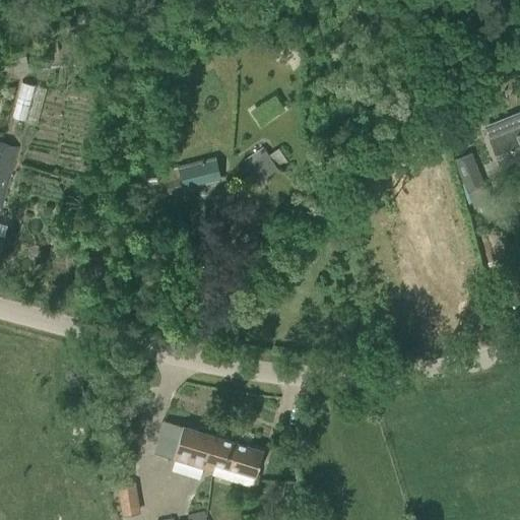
[(150,10),(137,11),(138,23),(151,21),(150,10)]
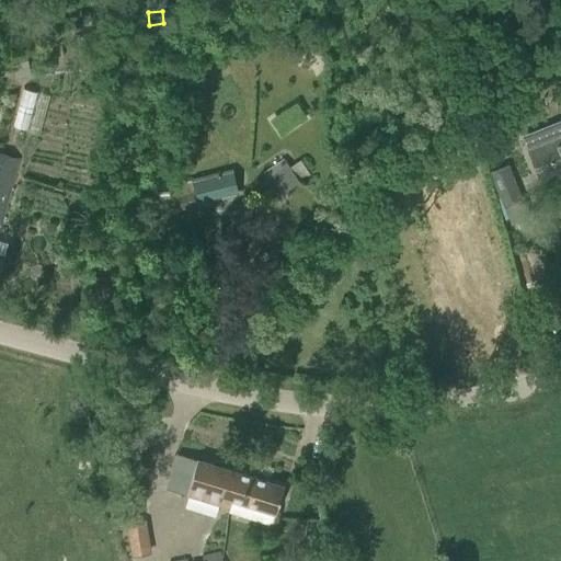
[(0,70),(15,69),(16,76),(29,75),(25,46),(13,48),(13,46),(0,47),(0,70)]
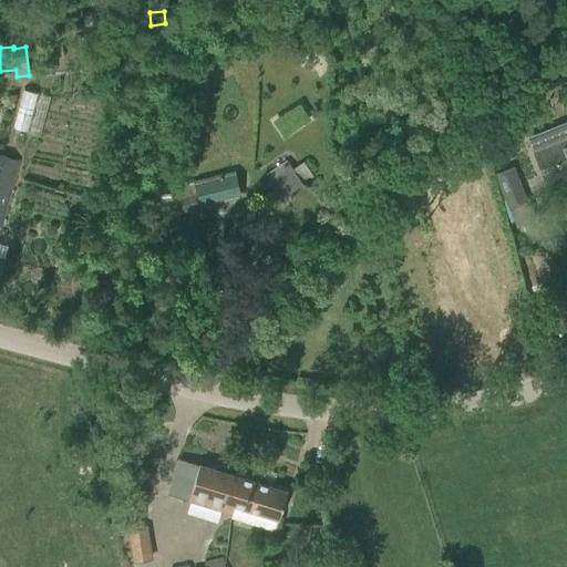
[(22,88),(12,126),(40,133),(50,93),(22,88)]
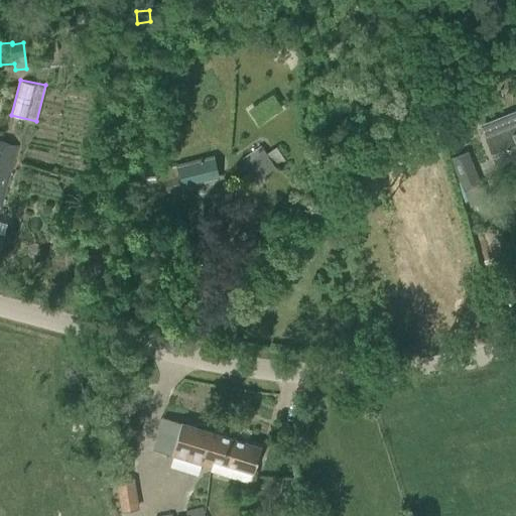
[(515,111),(480,125),(496,164),(515,156),(515,111)]
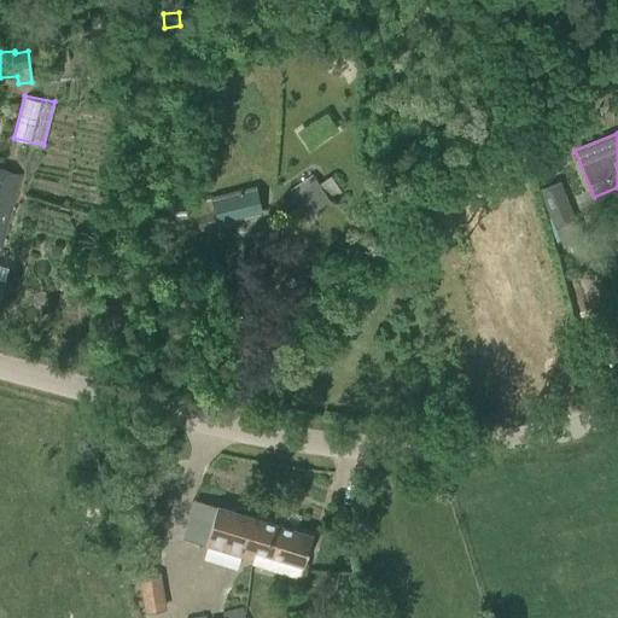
[(184,155),(168,155),(168,168),(184,167),(184,155)]
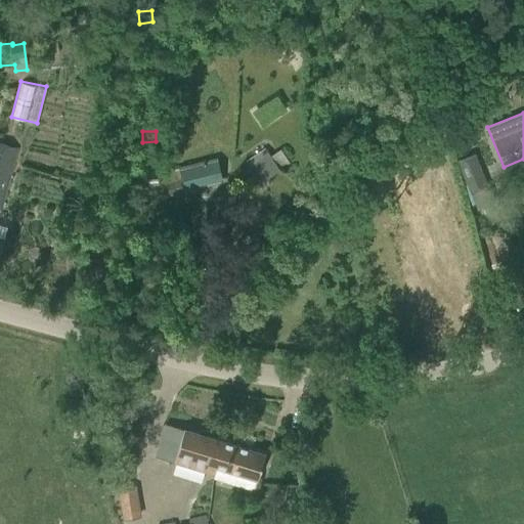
[(264,147),(243,162),(258,183),(290,162),(280,148),(269,156),(264,147)]
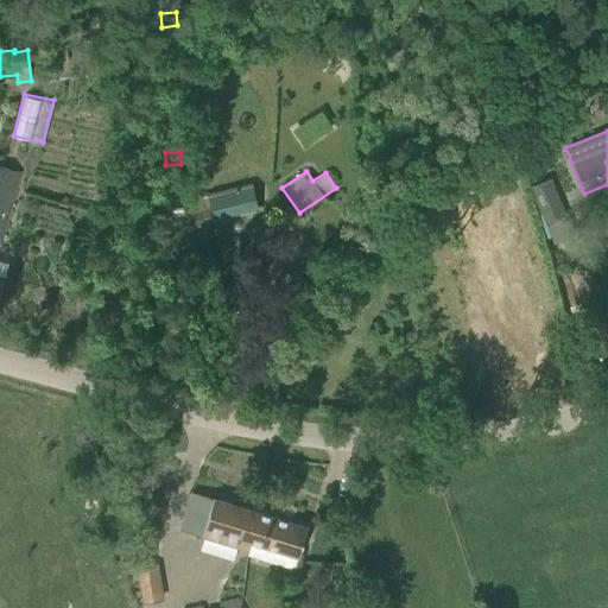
[(0,292),(5,277),(7,264),(0,261),(0,241),(0,242),(18,175),(7,172),(0,197),(0,292)]
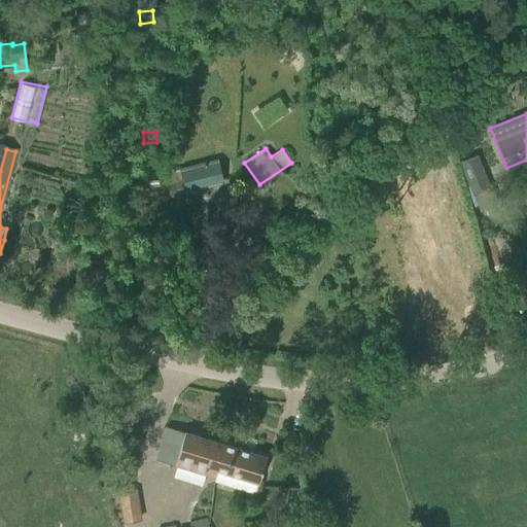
[(479,152),(460,159),(472,189),(490,182),(479,152)]
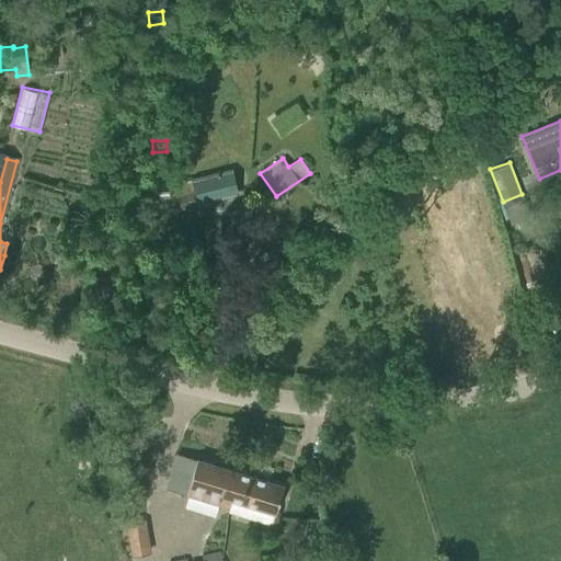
[(207,182),(196,184),(197,189),(178,193),(181,208),(237,195),(232,173),(206,180),(207,182)]
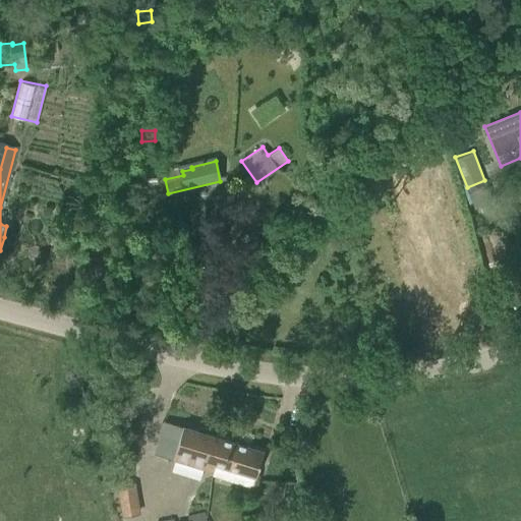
[(436,238),(412,244),(418,266),(423,265),(427,279),(424,279),(429,297),(451,291),(448,283),(456,281),(457,286),(485,278),(472,234),(465,236),(456,200),(435,206),(439,222),(431,224),(436,238)]
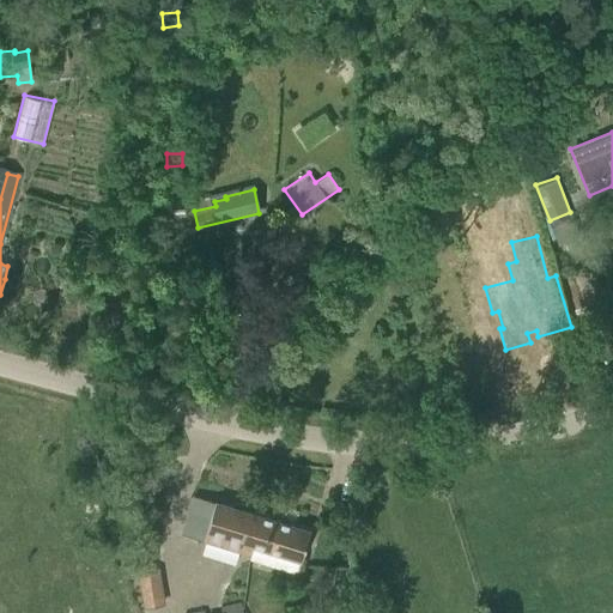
[(286,284),(297,292),(315,267),(304,259),(286,284)]
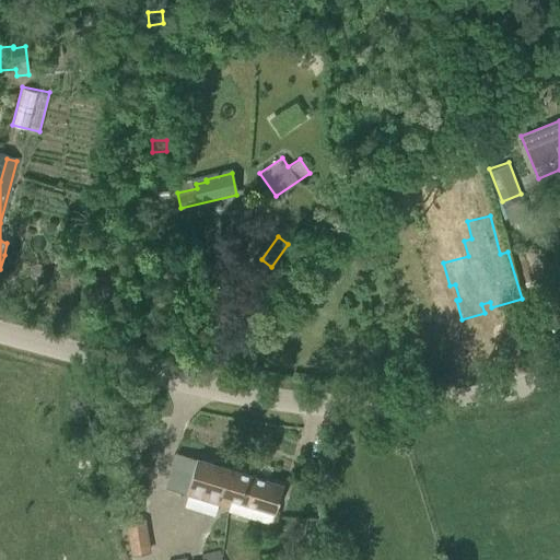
[(177,453),(166,487),(186,493),(229,506),(231,499),(276,511),(283,486),(197,458),(177,453)]
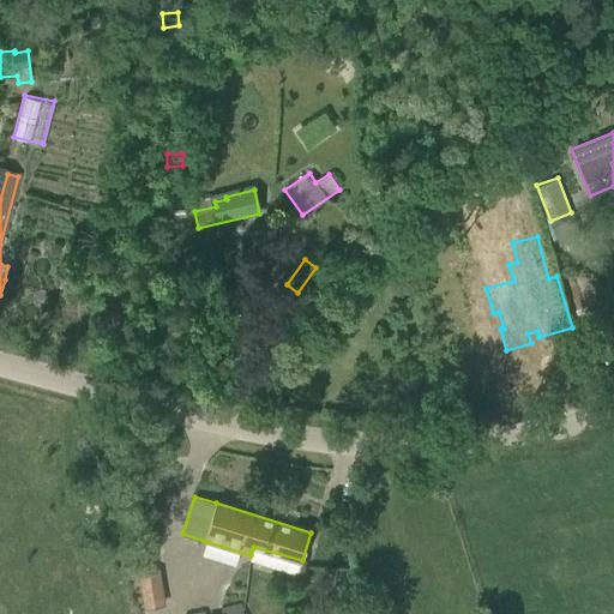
[(136,576),(143,608),(166,603),(158,571),(136,576)]
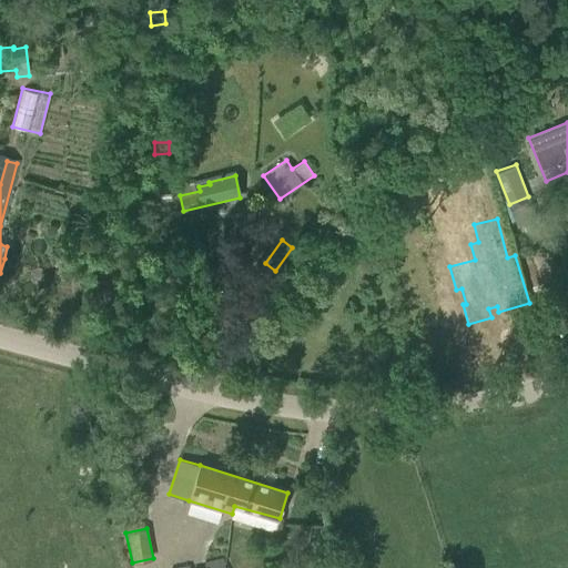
All buildings are outlined.
